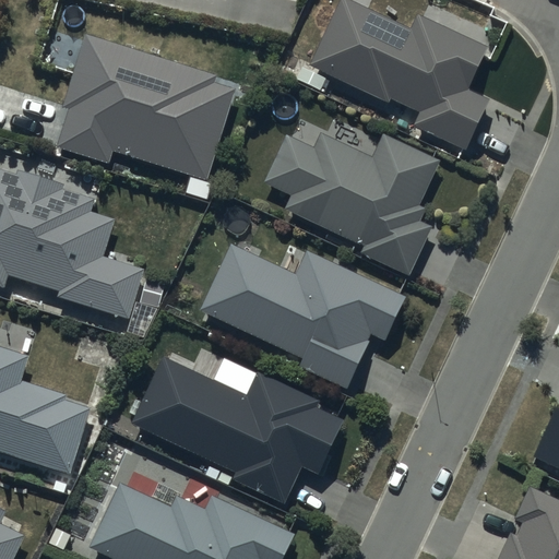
[(488,48),(417,14),(409,31),(345,0),(341,0),(309,68),(389,105),(391,100),(418,114),(412,127),(464,152),(489,102),(468,92),(488,48)]
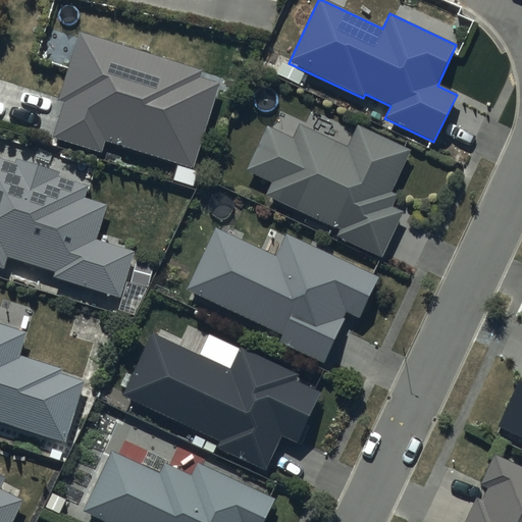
[(203,71),(79,34),(57,103),(62,104),(51,140),(102,155),(105,145),(192,171),(218,85),(200,79),(203,71)]
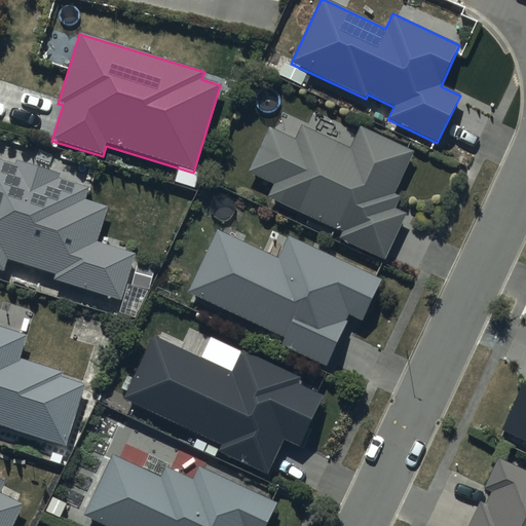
[(414,153),(361,126),(350,148),(302,124),(294,141),(269,128),(248,174),(273,186),(267,198),(340,234),(337,239),(383,262),(406,215),(395,209),(401,196),(395,193),(414,153)]
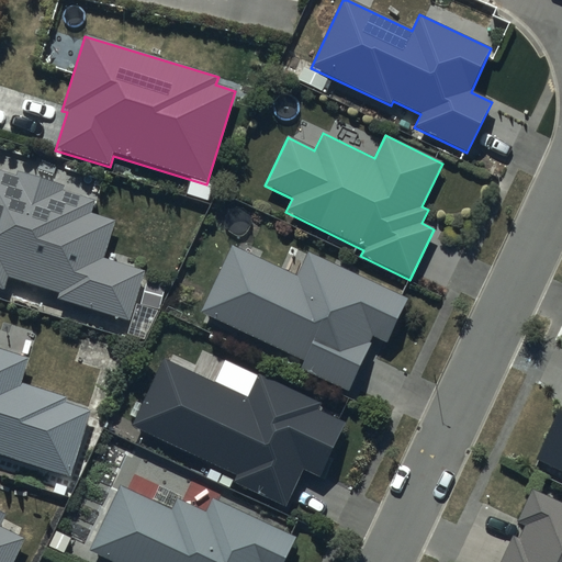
[(64,186),(18,171),(17,176),(0,170),(0,292),(3,293),(9,280),(57,296),(57,300),(127,323),(144,272),(103,258),(115,223),(89,214),(93,199),(63,190),(64,186)]
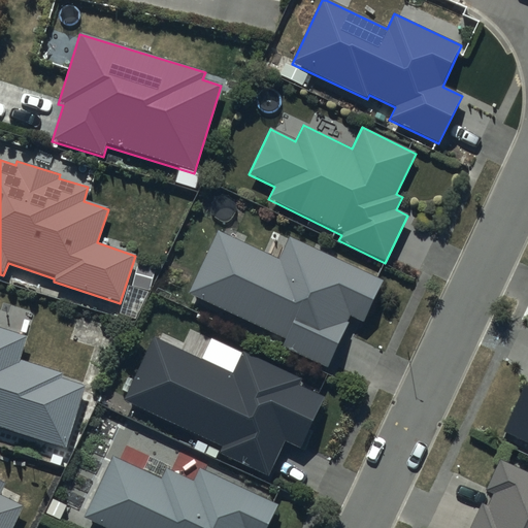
[(314,250),(291,238),(290,239),(274,231),(263,254),(243,244),(248,235),(227,226),(223,234),(217,231),(187,295),(284,341),(281,348),(326,370),(352,319),(363,324),(384,283),(333,258),(336,252),(317,242),(314,250)]
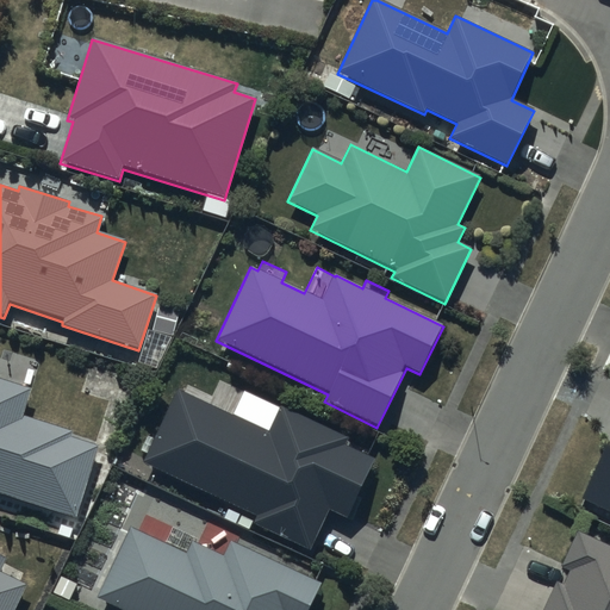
[(0,496),(74,520),(99,447),(72,437),(73,434),(22,417),(30,390),(0,379),(0,496)]
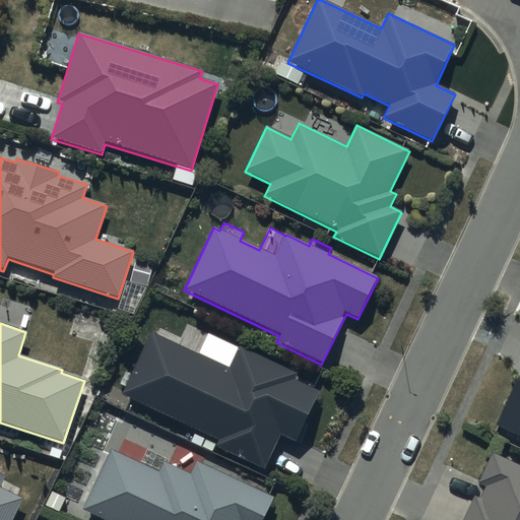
[(315,384),(240,347),(239,349),(217,338),(206,361),(178,346),(181,338),(160,328),(156,336),(150,333),(121,394),(198,432),(193,443),(213,453),(215,448),(265,472),(280,436),(297,443),(318,392),(313,389),(315,384)]
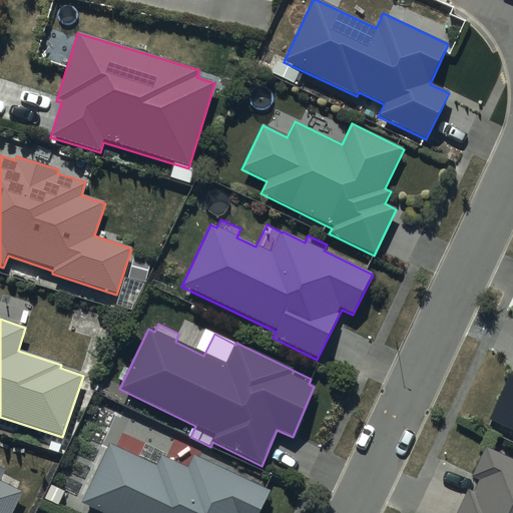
[(512,374),(511,374),(490,419),(512,429),(512,374)]
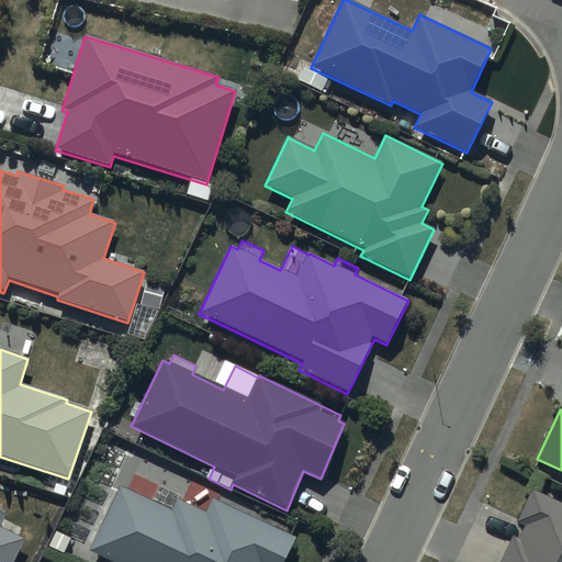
[(283,561),(295,538),(212,499),(209,505),(193,498),(190,505),(177,499),(171,510),(153,502),(156,494),(141,486),(137,494),(119,486),(88,553),(108,561),(283,561)]
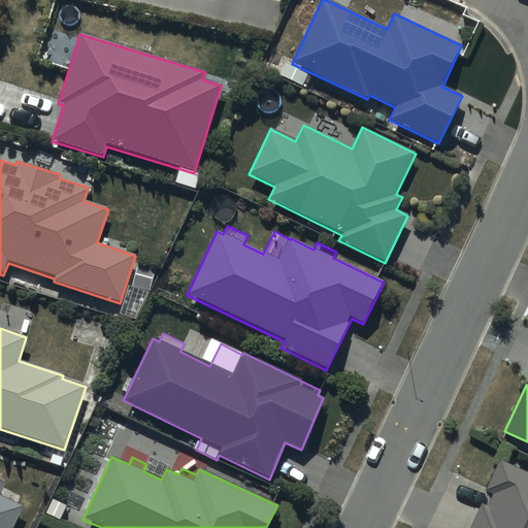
[(527,527),(527,472),(499,459),(484,492),(492,496),(488,505),(483,503),(470,527),(527,527)]
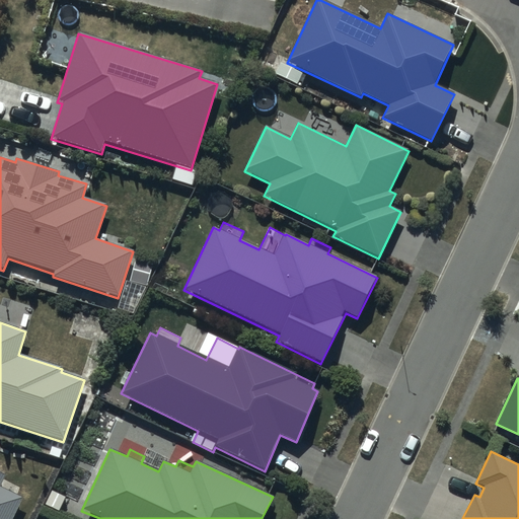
[(20,488),(0,475),(0,518),(13,518),(23,499),(17,495),(20,488)]
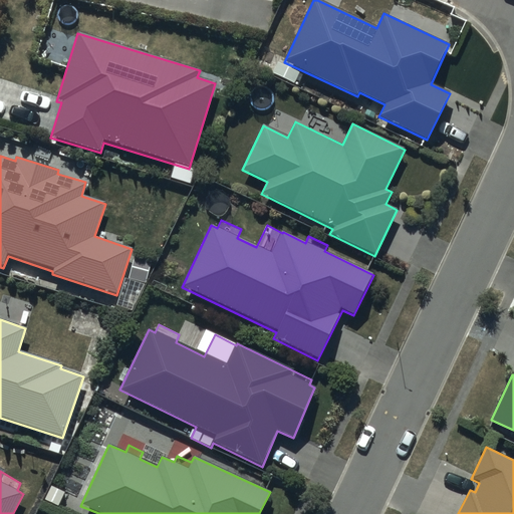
All buildings are outlined.
